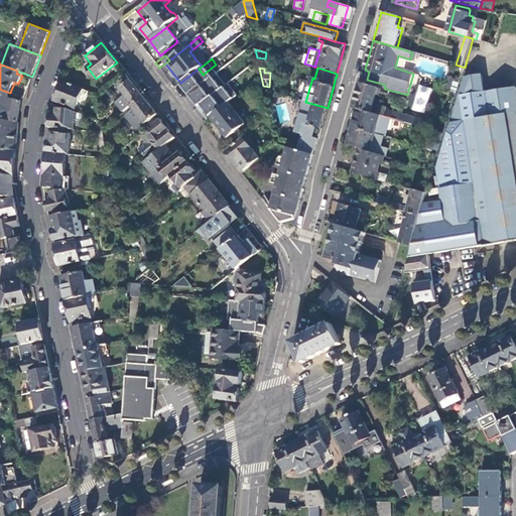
[(409,258),(429,255),(515,241),(515,88),(485,93),(482,75),(465,78),(435,169),(440,202),(423,205),(409,258)]
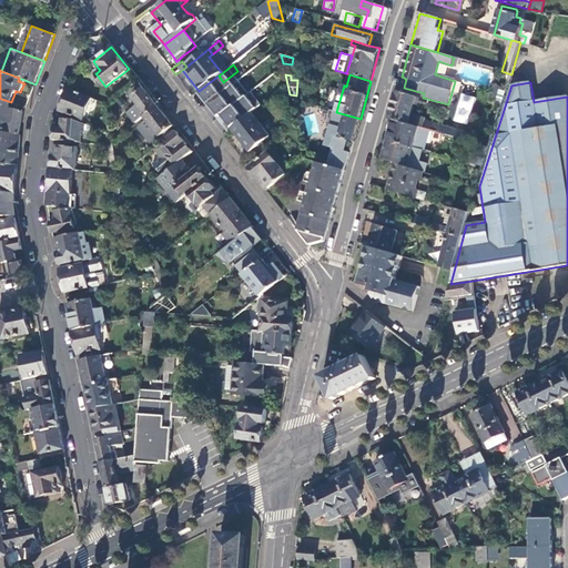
[(159,107),(140,83),(127,93),(131,100),(133,98),(139,105),(129,113),(138,123),(143,119),(159,107)]
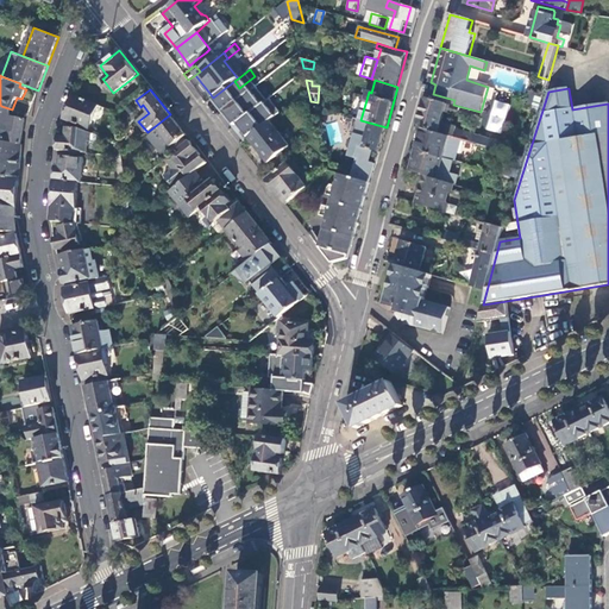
[(99,106),(74,95),(66,119),(89,130),(95,117),(98,118),(99,114),(96,113),(99,106)]
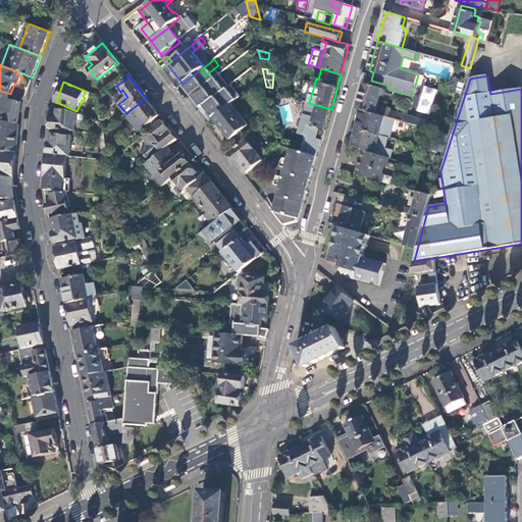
[(451,94),(461,97),(465,85),(454,82),(451,94)]
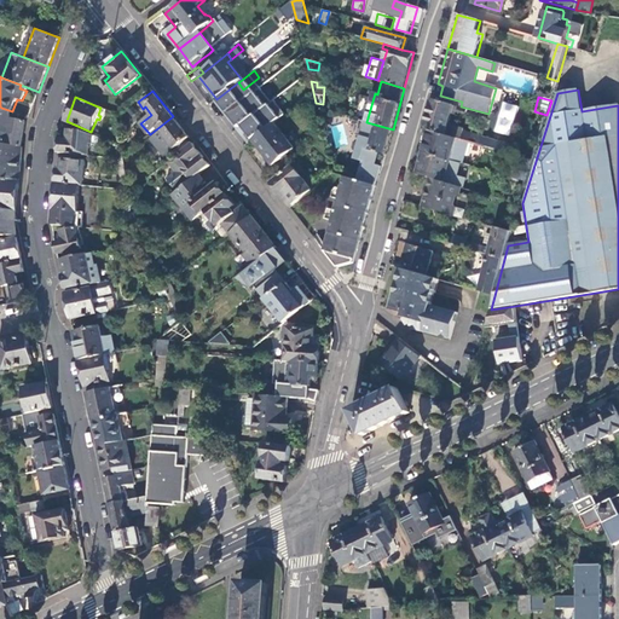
[(253,140),(273,125),(253,98),(232,115),(253,140)]
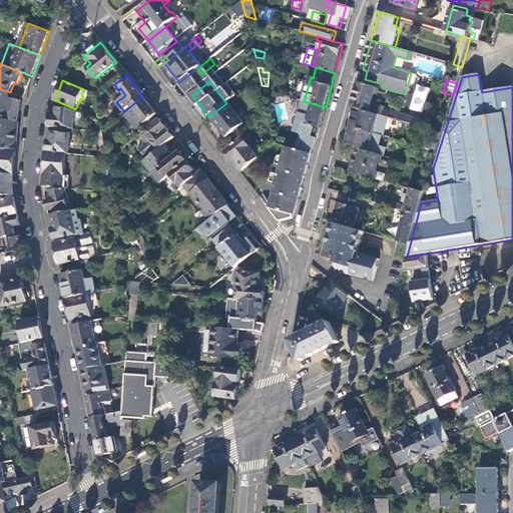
[(377,87),(359,82),(352,107),(357,108),(379,115),(390,118),(418,126),(420,119),(379,107),(379,106),(372,103),(375,95),(377,95),(378,92),(379,89),(376,88),(377,87)]
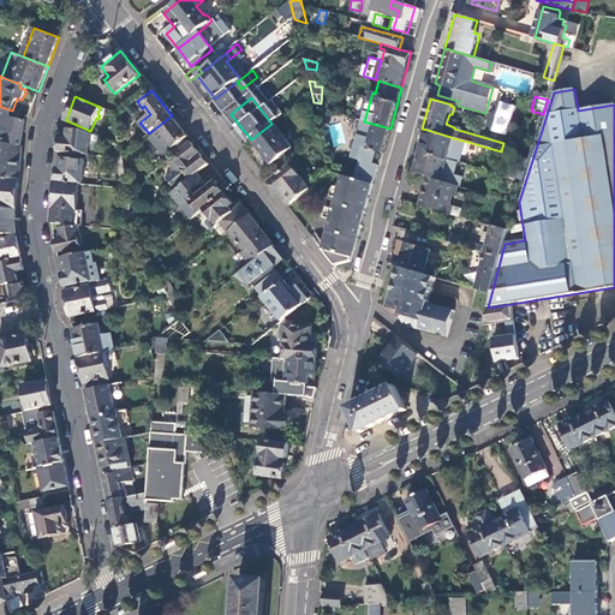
[(507,135),(513,103),(496,101),(491,131),(507,135)]
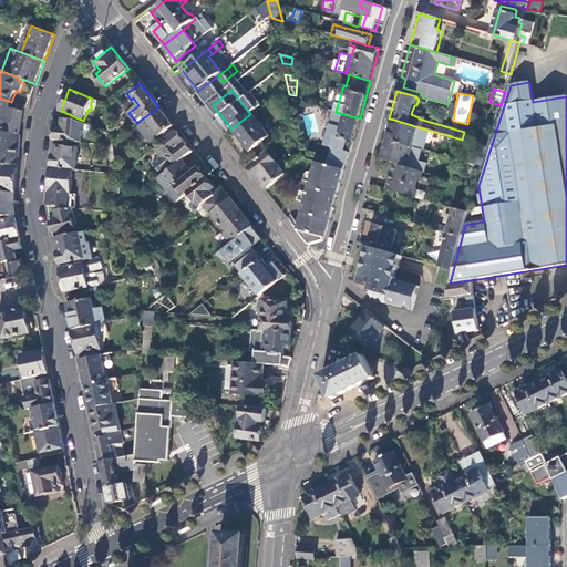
[(9,107),(11,102),(1,99),(0,104),(0,130),(20,134),(24,111),(9,107)]
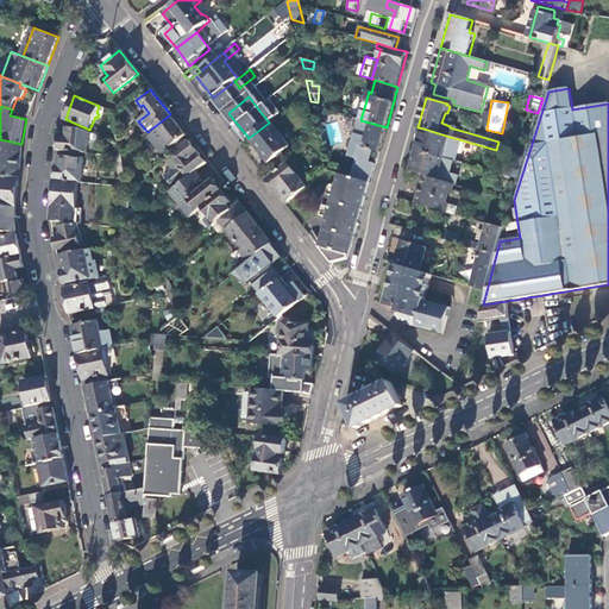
[(187,136),(170,114),(154,127),(156,131),(149,136),(148,137),(162,155),(187,136)]
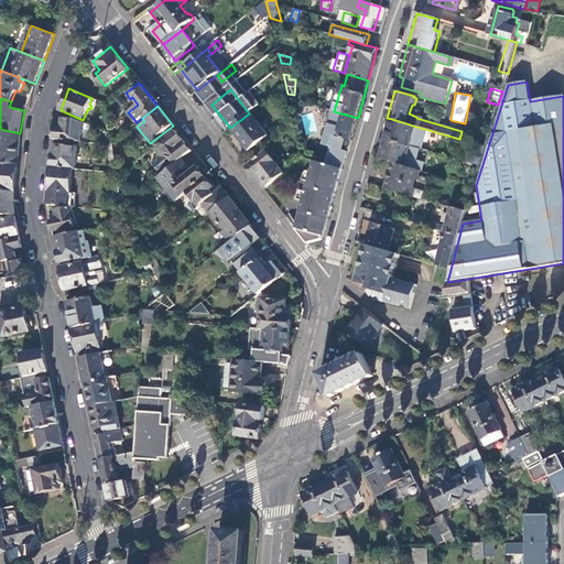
[(326,165),(343,170),(348,152),(342,150),(345,140),(351,141),(358,118),(334,111),(329,109),(324,123),(329,126),(323,145),(332,149),(326,165)]
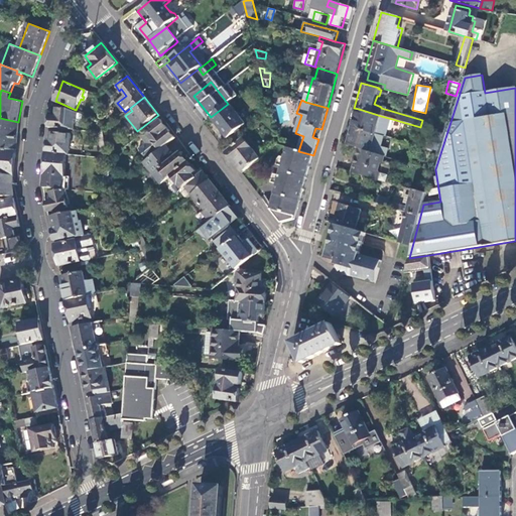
[(246,124),(229,103),(228,104),(211,117),(228,139),(246,124)]
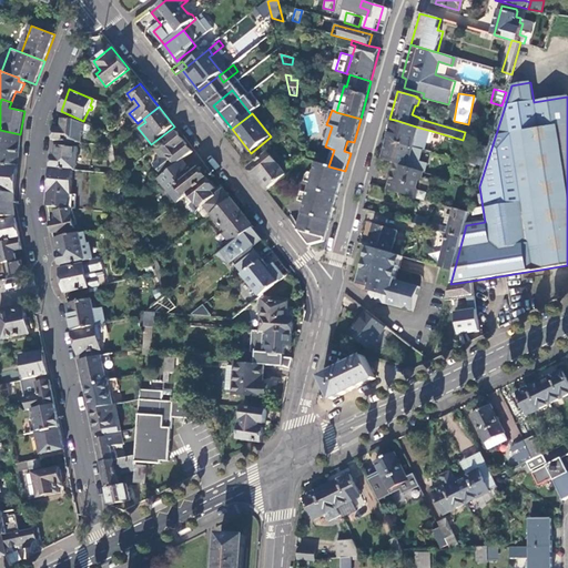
[(56,128),(54,141),(81,143),(82,132),(85,124),(77,121),(63,119),(62,129),(56,128)]
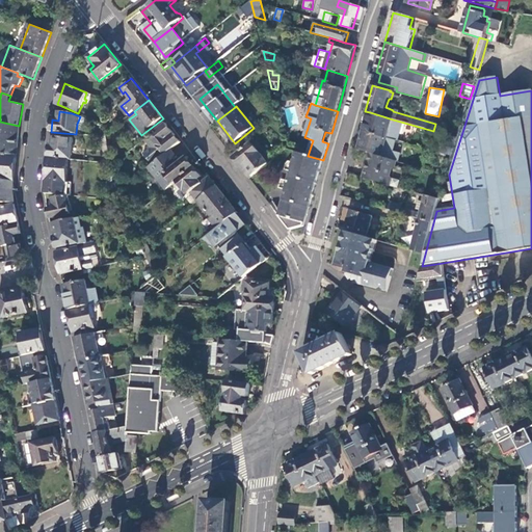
[(388,138),(393,120),(370,112),(364,132),(388,138)]
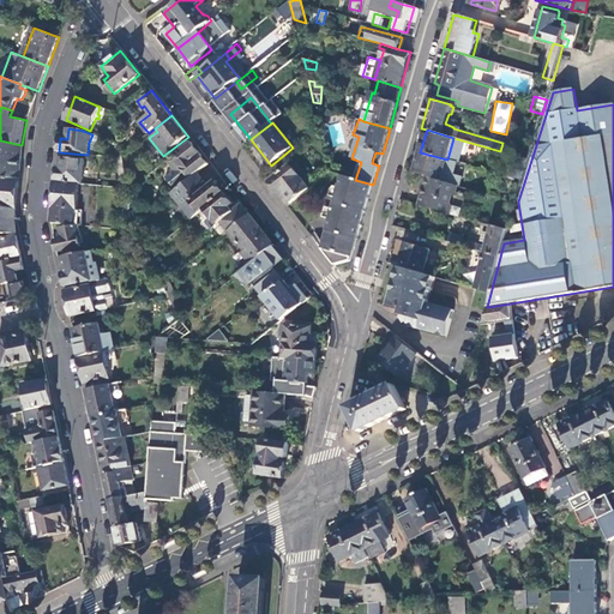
[(121,146),(120,139),(109,136),(107,140),(121,146)]
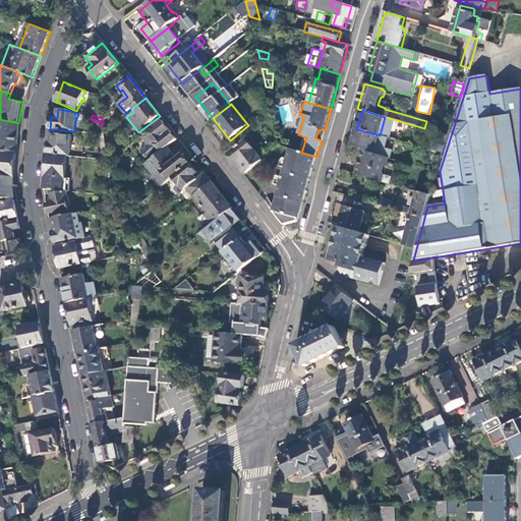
[(385,117),(380,135),(388,137),(390,138),(396,120),(385,117)]
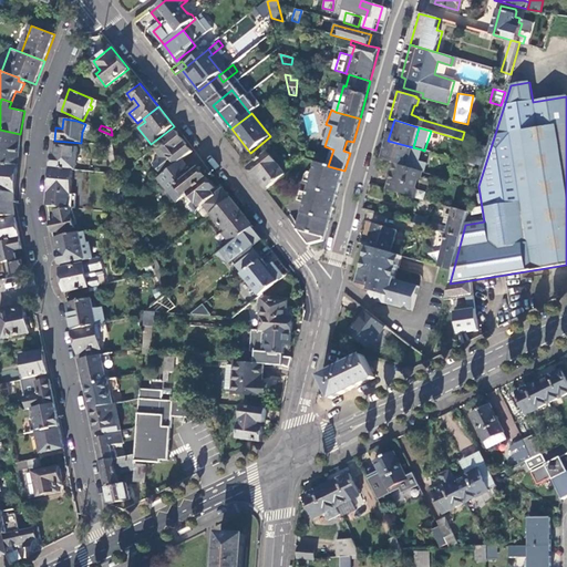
[(20,134),(0,130),(0,162),(19,164),(21,134),(20,134)]
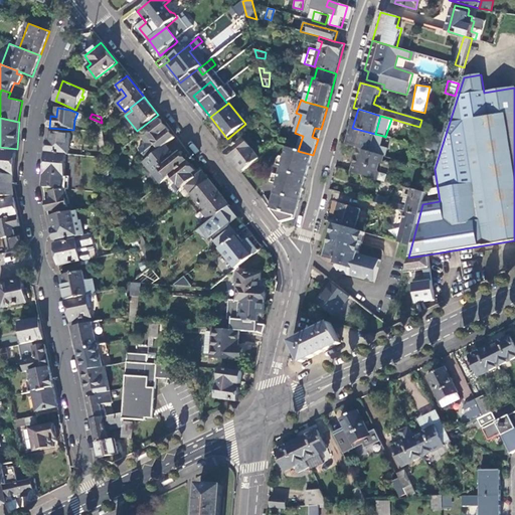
[(176,138),(162,121),(141,136),(146,143),(139,149),(139,153),(142,154),(147,160),(165,146),(176,138)]
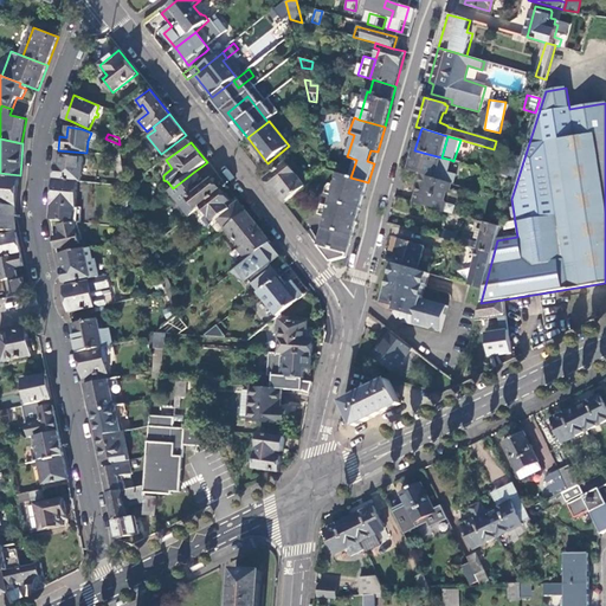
[(436,179),(442,158),(414,150),(408,171),(419,174),(436,179)]
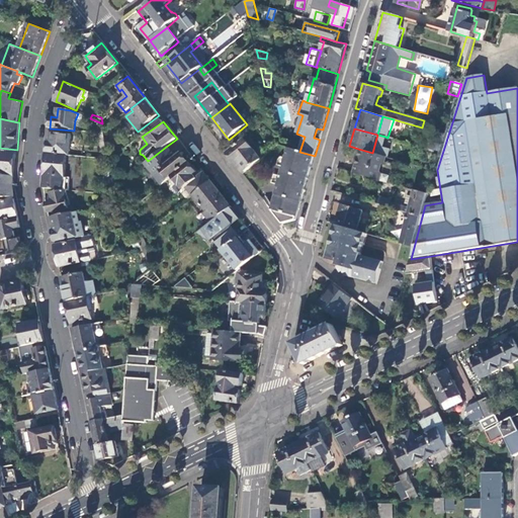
[(51,142),(48,142),(47,154),(67,156),(70,156),(72,135),(52,133),(51,142)]
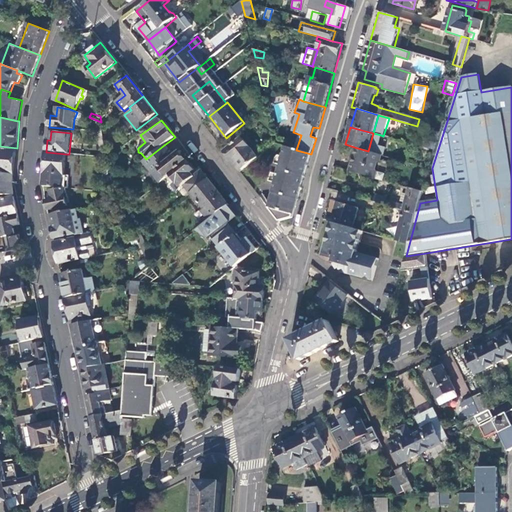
[(106,157),(102,132),(97,131),(101,157),(106,157)]
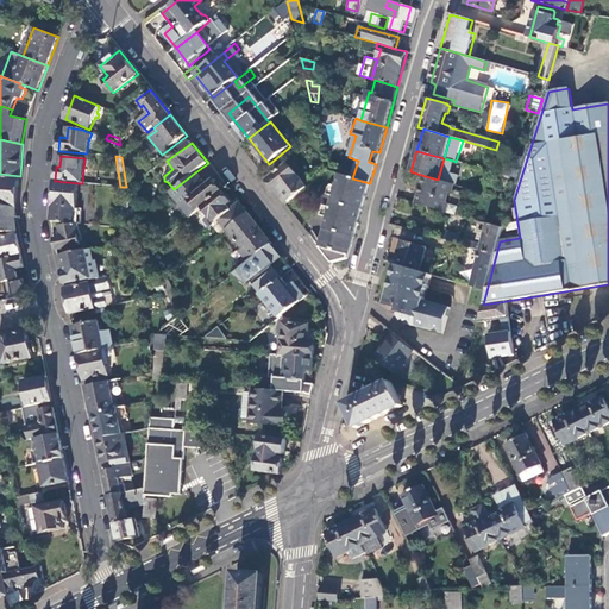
[(510,177),(518,179),(523,157),(518,156),(510,177)]
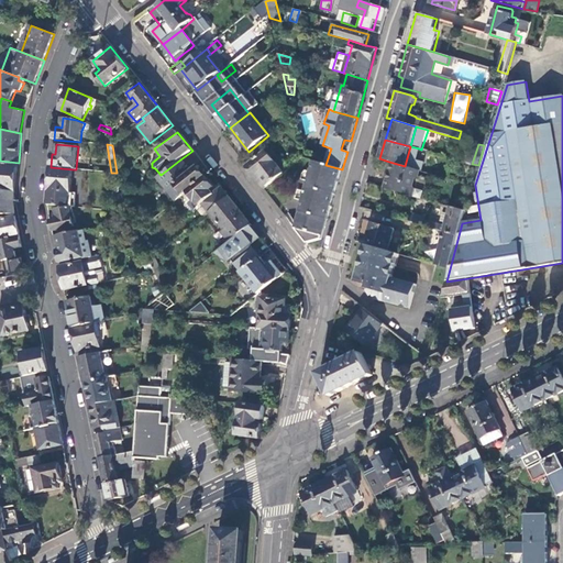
[(410,146),(405,166),(419,169),(422,170),(424,162),(417,159),(419,148),(410,146)]
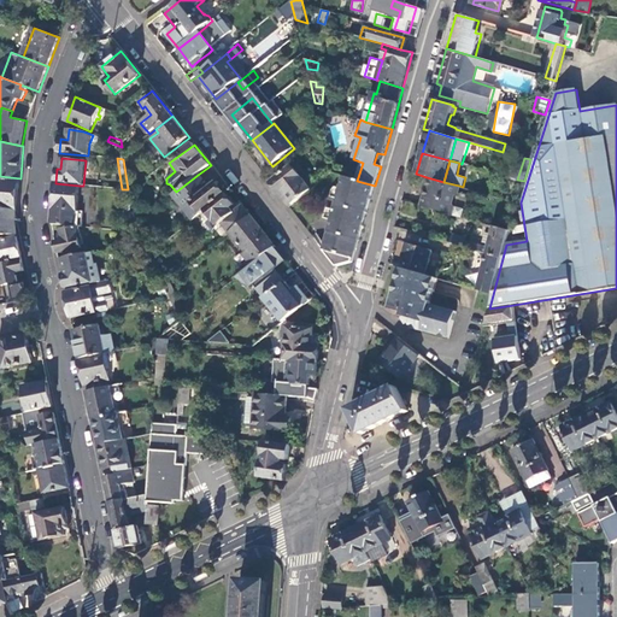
[(292,165),(271,182),(280,194),(282,192),(293,205),(312,191),(292,165)]
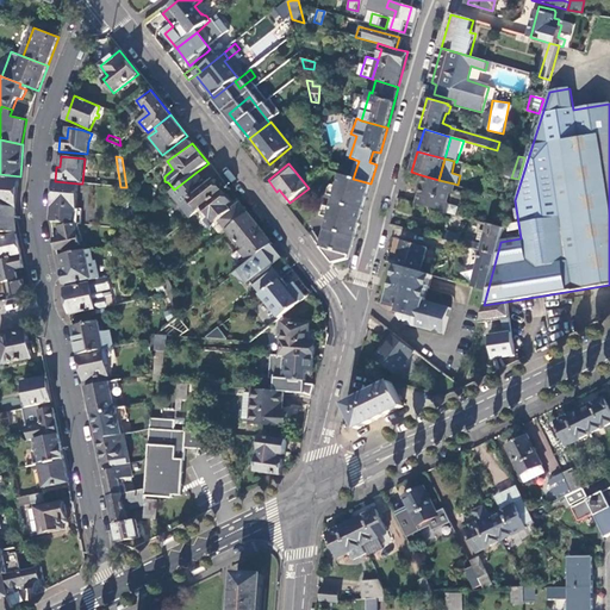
[(170,193),(191,218),(199,212),(204,209),(224,192),(216,181),(204,190),(199,184),(203,181),(195,173),(174,190),(170,193)]
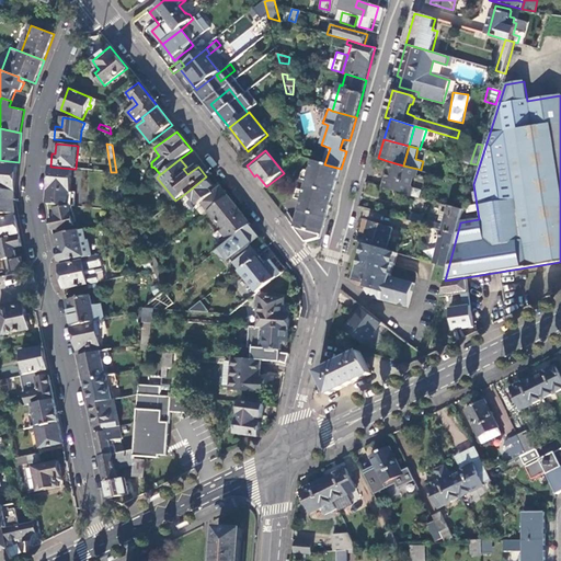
[(15,202),(19,162),(0,160),(0,213),(16,214),(15,202)]
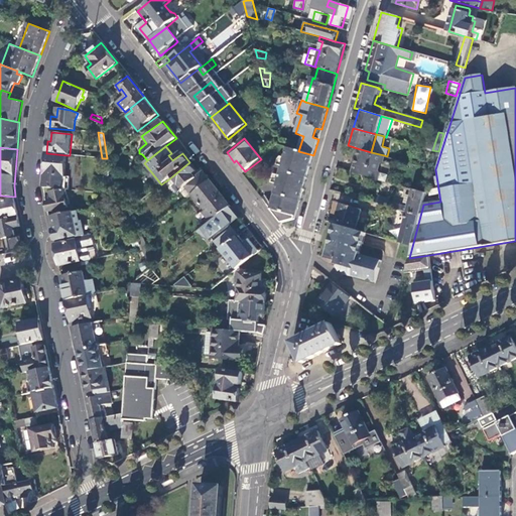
[(298,151),(288,147),(270,208),(282,223),(294,220),(313,155),(298,151)]
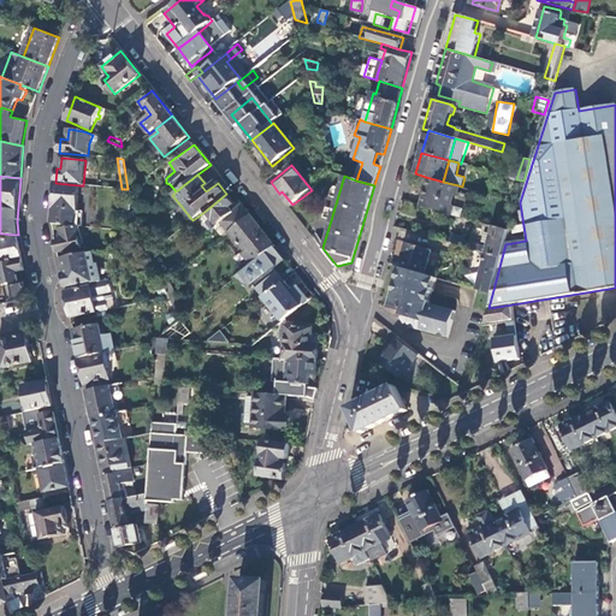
[(458,185),(443,182),(426,177),(424,188),(426,189),(420,206),(450,214),(452,206),(451,202),(454,196),(456,195),(458,185)]
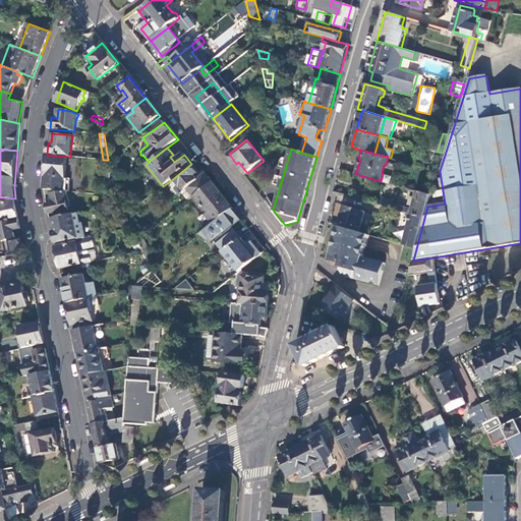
[(65,178),(67,157),(47,155),(44,190),(69,192),(70,178),(65,178)]
